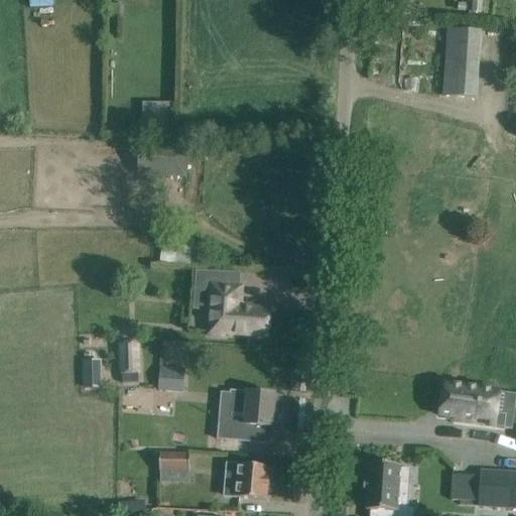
[(446,30),(442,97),(478,99),(481,32),(446,30)]
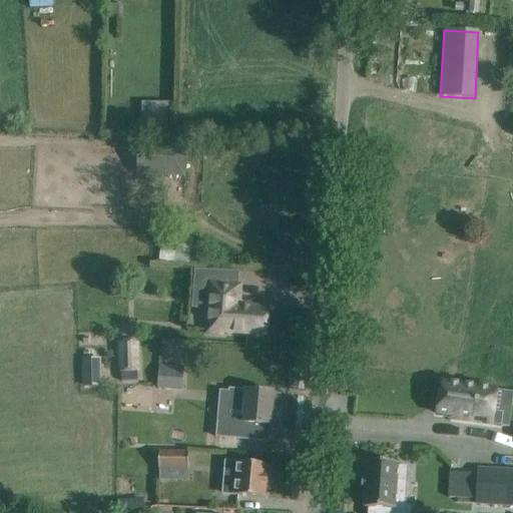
[(168,100),(139,101),(139,129),(169,128),(168,100)]
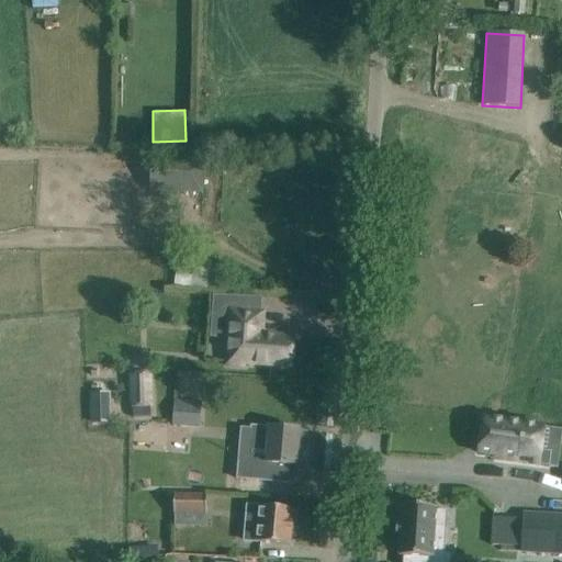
[(153,157),(152,190),(204,193),(206,160),(153,157)]
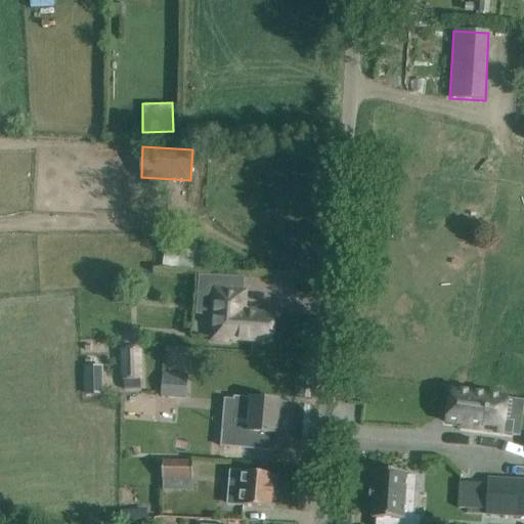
[(179,243),(176,269),(209,273),(212,245),(179,242),(179,243)]
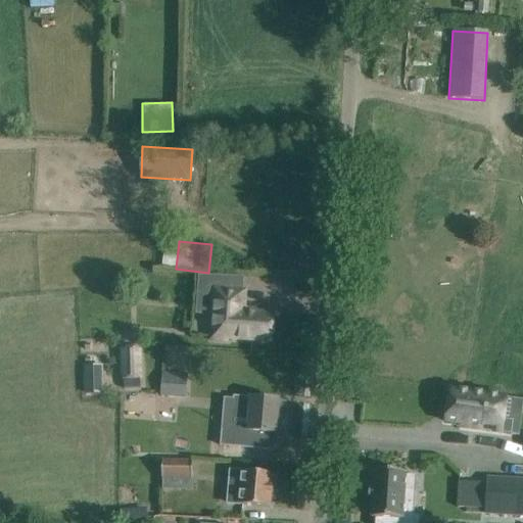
[(211,301),(208,342),(229,344),(230,338),(250,340),(270,341),(272,315),(251,314),(246,314),(247,289),(217,286),(212,286),(211,301)]
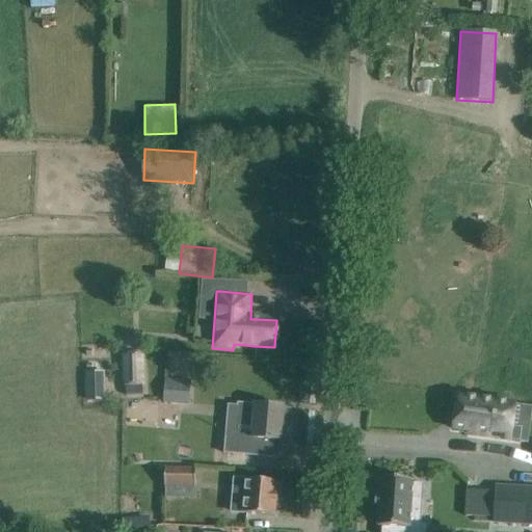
[(143,354),(122,354),(123,387),(144,386),(143,354)]
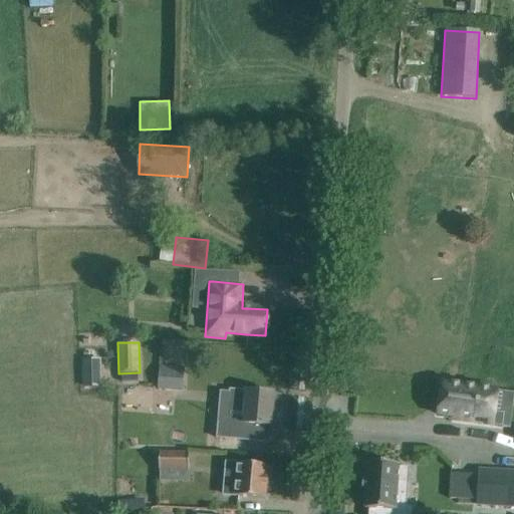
[(99,359),(82,360),(83,386),(99,386),(99,359)]
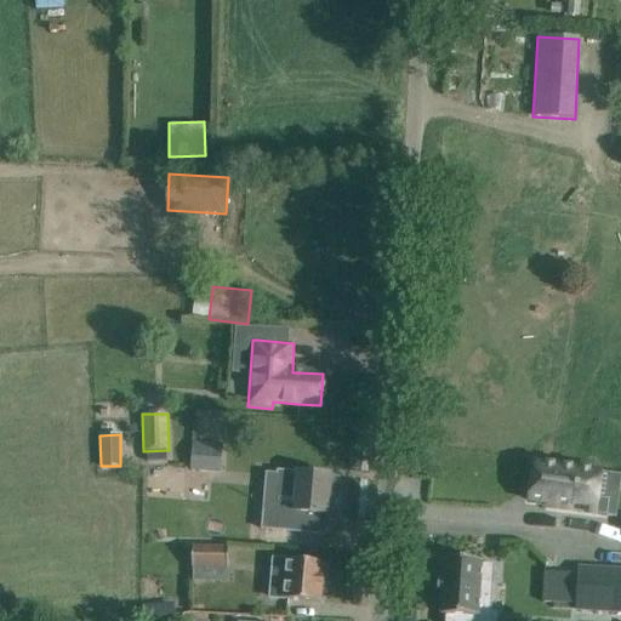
[(192,444),(191,469),(215,471),(217,446),(192,444)]
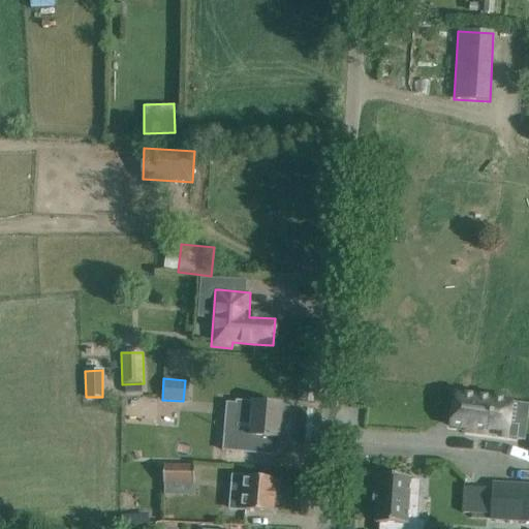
[(455,395),(450,427),(477,431),(477,434),(518,439),(520,426),(519,426),(509,424),(512,402),(455,395)]
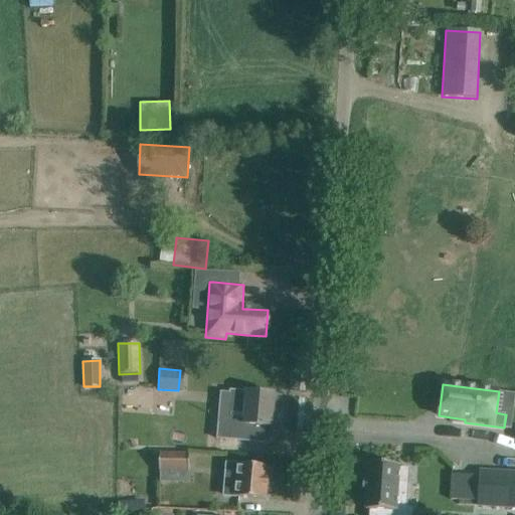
[(218,422),(216,440),(253,443),(254,426),(272,427),(279,428),(280,410),(274,409),(275,394),(254,392),(230,390),(227,423),(218,422)]
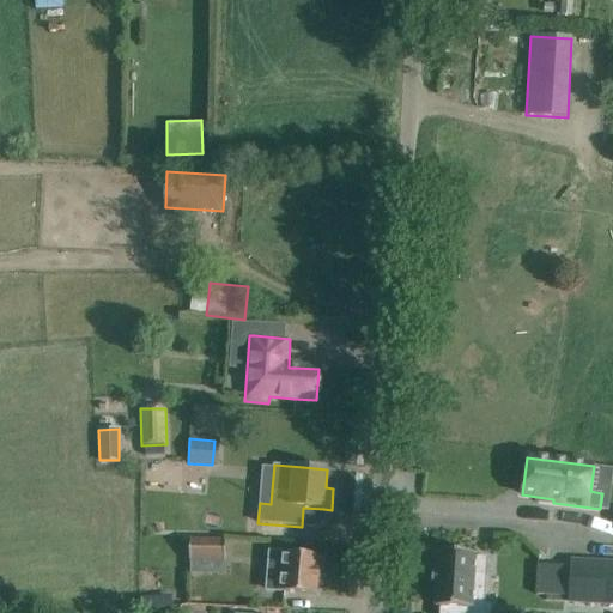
[(189,539),(189,560),(224,562),(225,562),(225,539),(189,539)]
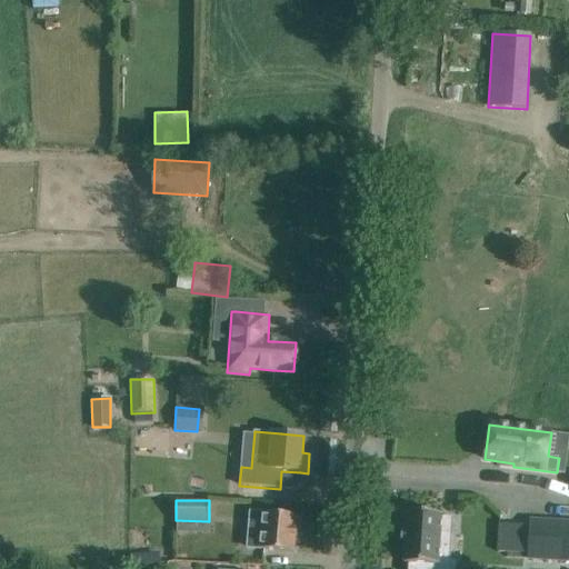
[(252,531),(250,548),(265,549),(271,550),(286,551),(293,551),(297,517),(275,515),(253,512),(252,531)]
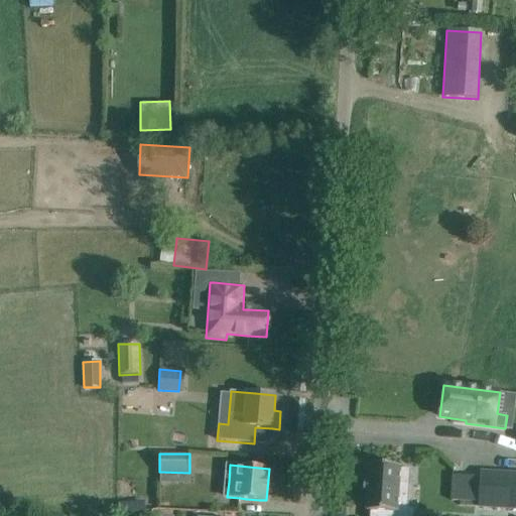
[(364,492),(364,493),(365,493),(368,493),(367,511),(371,511),(370,515),(414,515),(414,510),(407,509),(409,485),(399,484),(400,469),(400,467),(369,465),(368,483),(366,483),(364,483),(364,484),(364,492)]
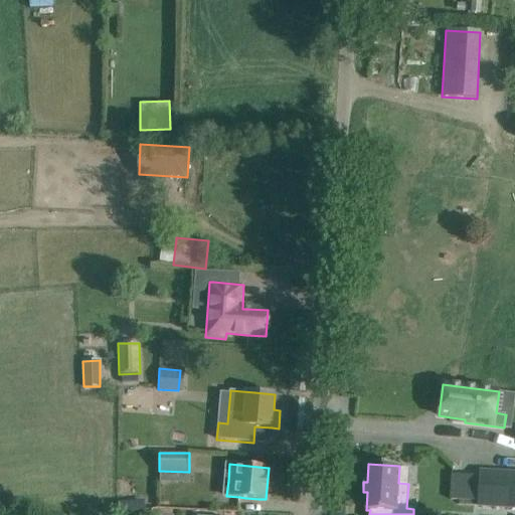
[(479,500),(478,505),(514,507),(514,473),(481,472),(480,476),(479,500)]
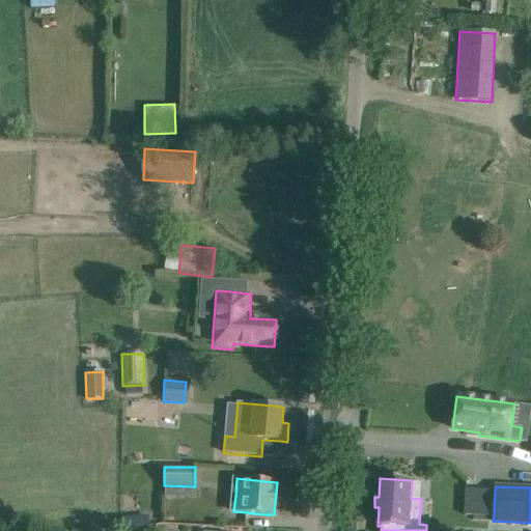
[(160,516),(118,520),(119,528),(161,525),(160,516)]
